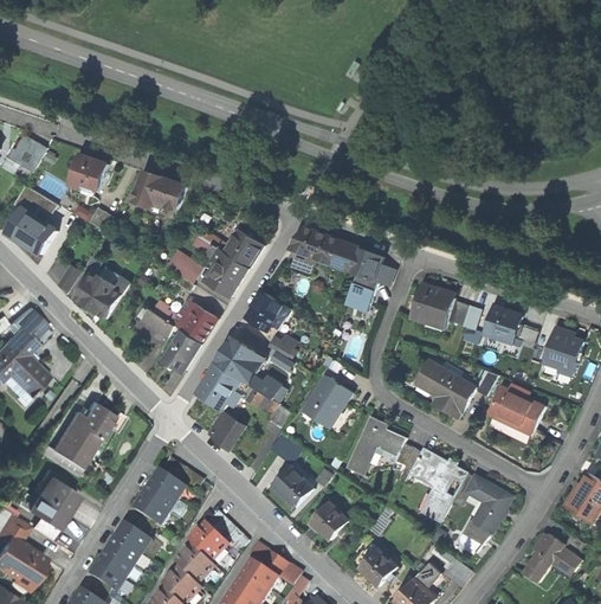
[(23,133),(13,147),(13,148),(37,161),(46,146),(23,133)]
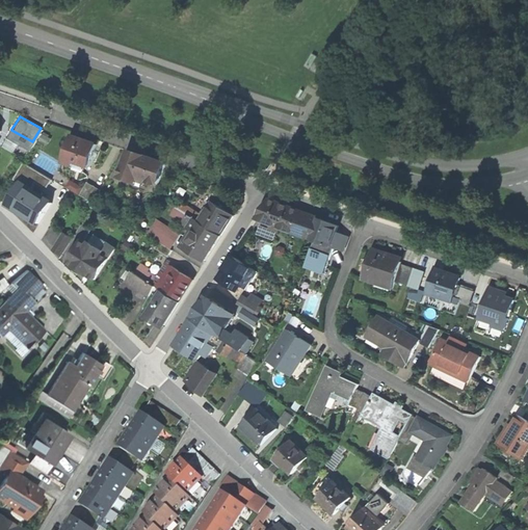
[(9,128),(4,136),(27,150),(32,141),(11,130),(11,129),(9,128)]
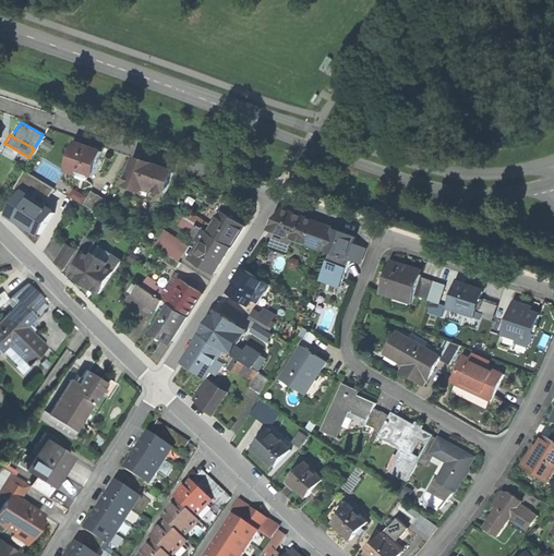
[(98,149),(73,141),(63,168),(71,170),(74,171),(75,168),(87,171),(91,172),(98,149)]
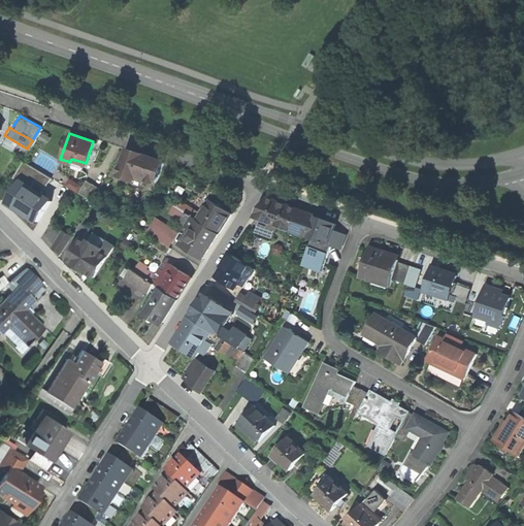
[(162,160),(126,149),(119,171),(134,177),(135,173),(155,181),(162,160)]
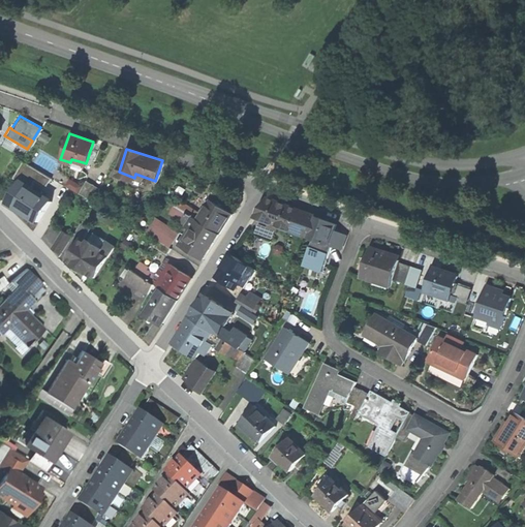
[(27,186),(29,188),(36,176),(39,178),(42,173),(22,159),(11,176),(19,180),(27,186)]
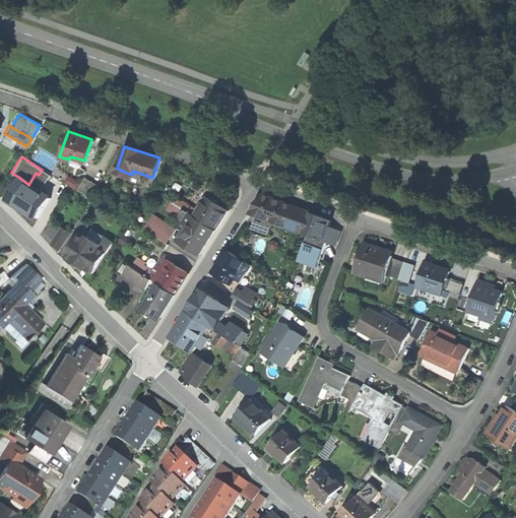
[(69,159),(66,158),(65,163),(78,167),(81,159),(70,156),(69,159)]
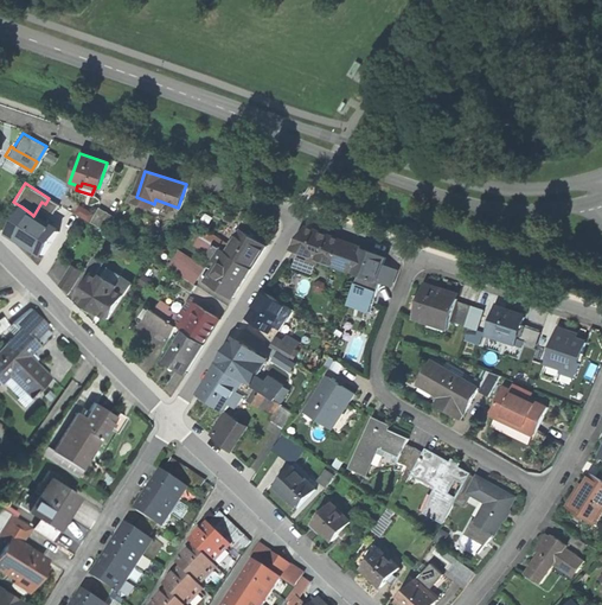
[(111,215),(96,205),(87,221),(102,230),(111,215)]
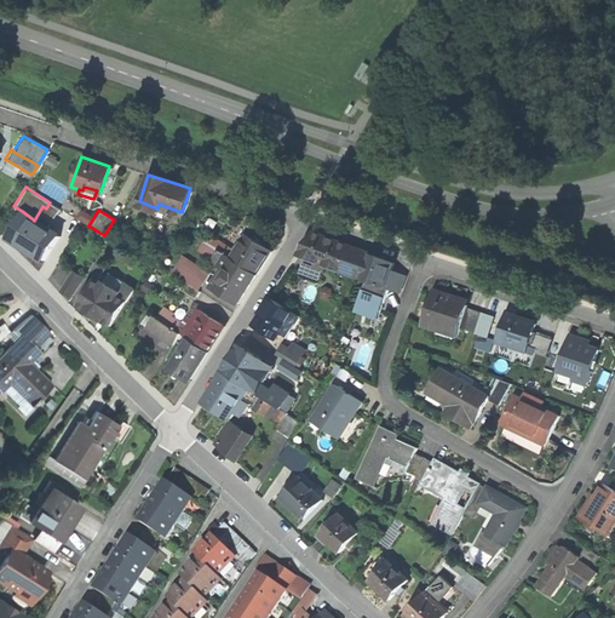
[(9,233),(32,247),(30,251),(41,258),(57,235),(34,221),(32,218),(22,211),(9,233)]
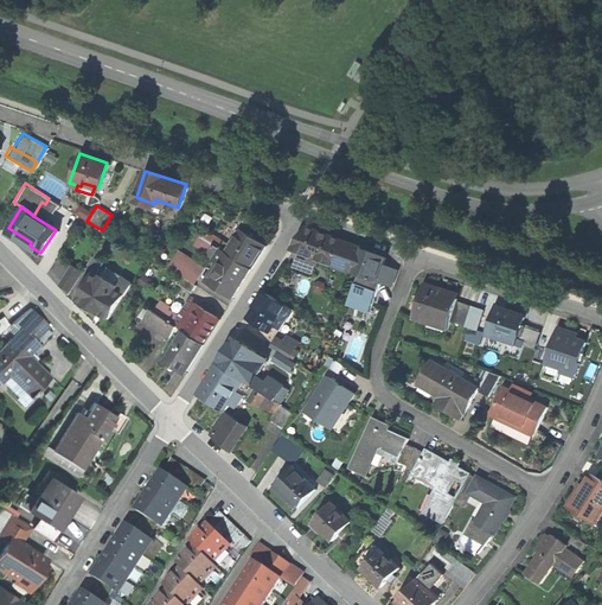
[(305,225),(289,248),(330,263),(339,240),(305,225)]
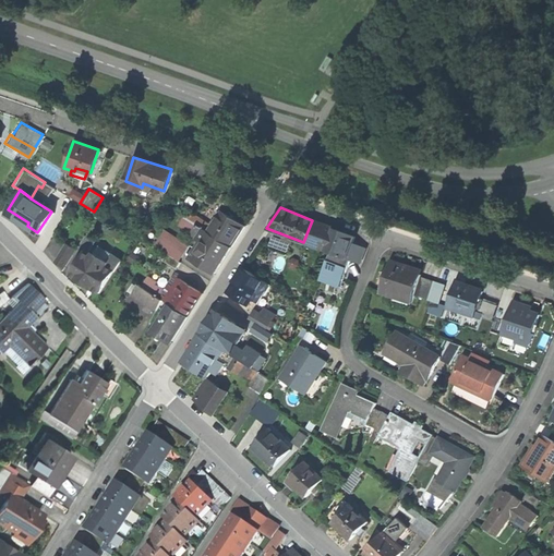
[(183,216),(207,231),(211,225),(188,209),(183,216)]
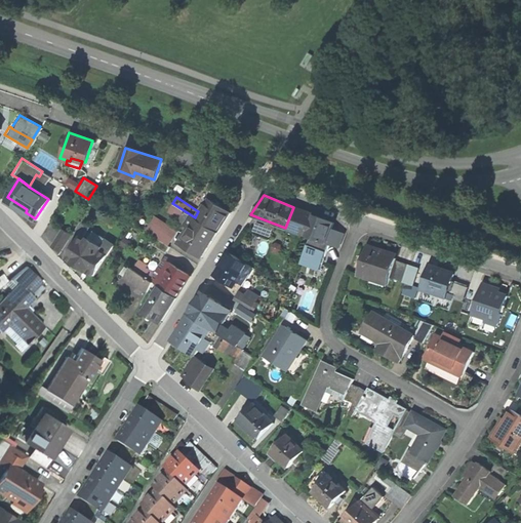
[(196,218),(215,231),(228,211),(207,198),(198,211),(195,217),(196,218)]
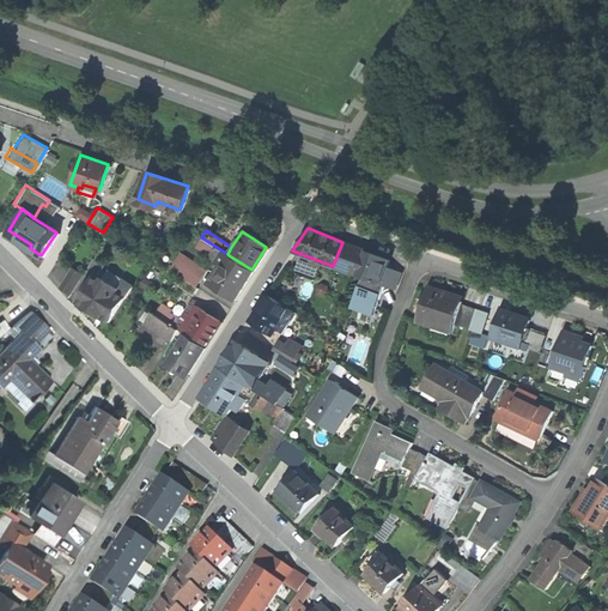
[(228,254),(201,237),(195,244),(224,262),(229,255),(228,254)]
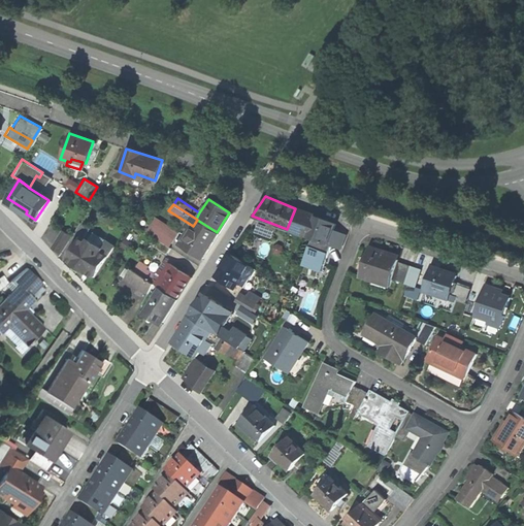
[(295,208),(287,229),(306,236),(315,216),(295,208)]
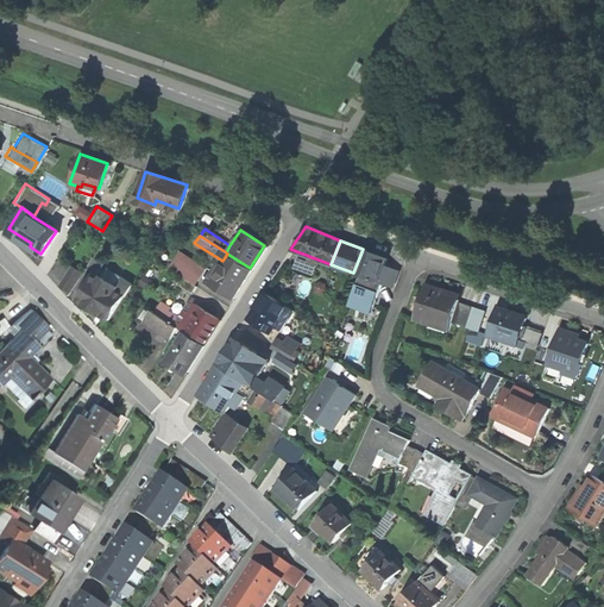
[(363,249),(353,273),(358,274),(350,296),(370,304),(381,276),(377,275),(384,257),(363,249)]
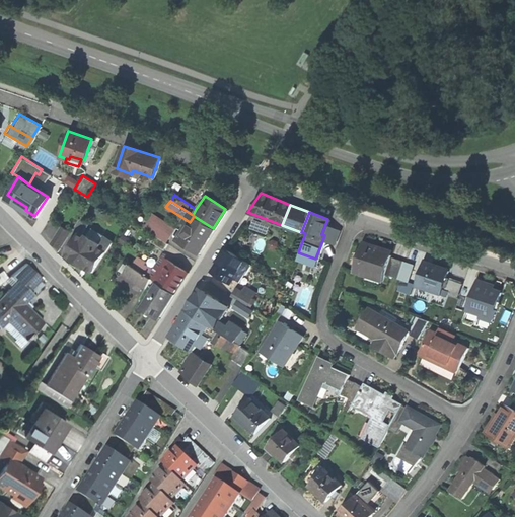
[(190,222),(177,241),(197,253),(213,228),(194,216),(190,222)]
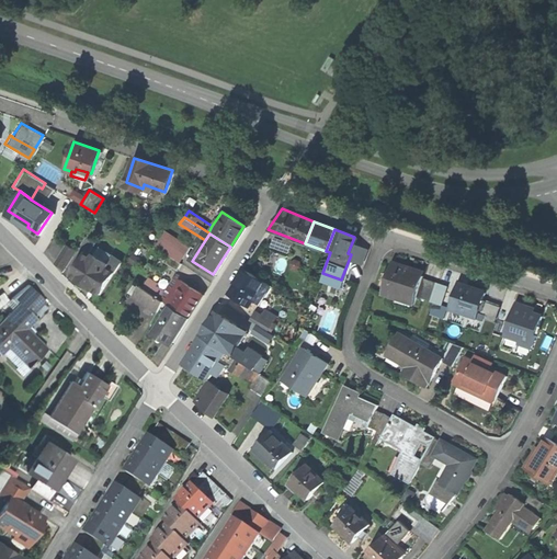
[(80,246),(94,251),(98,243),(83,237),(80,246)]
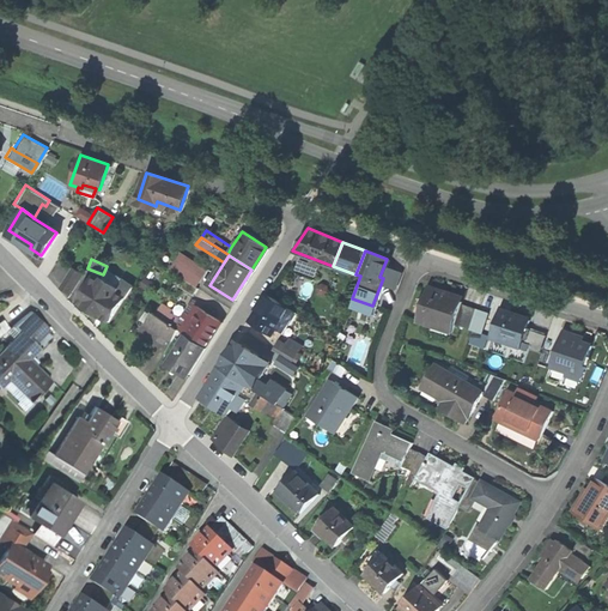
[(180,260),(172,272),(181,277),(193,285),(198,277),(182,267),(184,264),(180,260)]
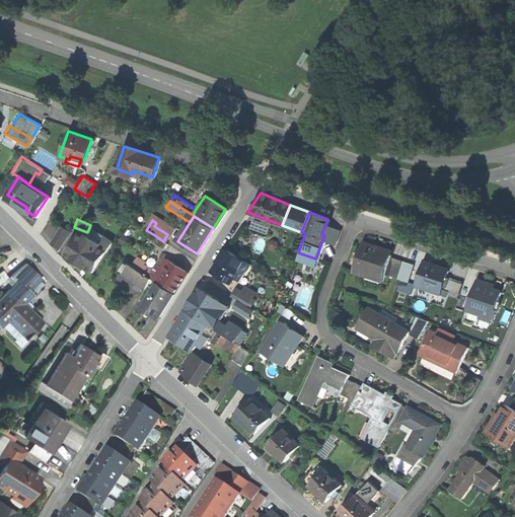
[(59,225),(49,241),(57,246),(67,230),(59,225)]
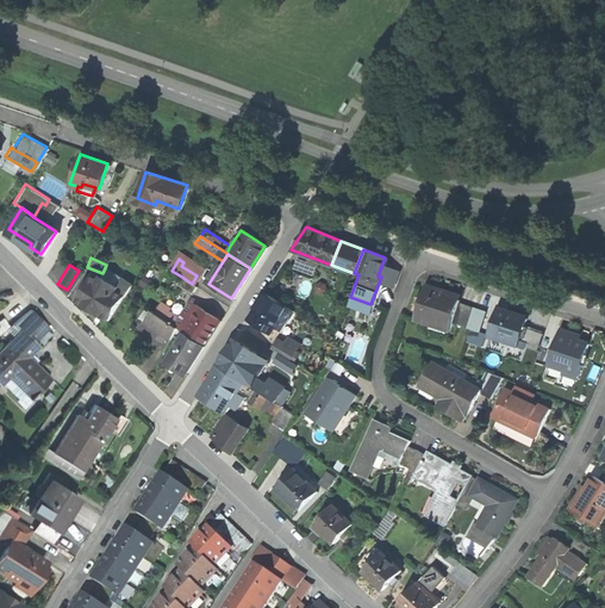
[(89,274),(74,298),(106,318),(129,283),(119,277),(113,285),(99,275),(97,279),(89,274)]
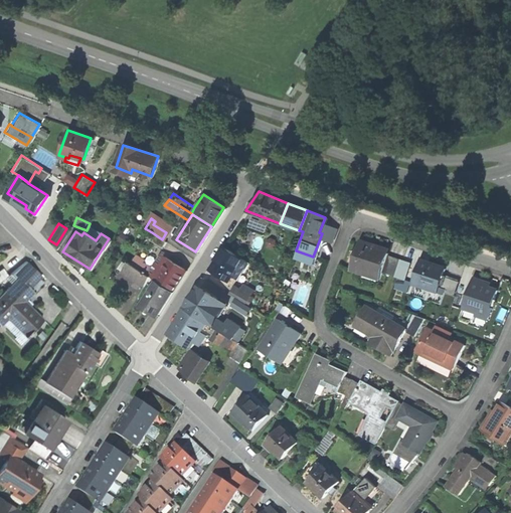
[(164,241),(162,239),(152,232),(148,239),(160,247),(164,241)]
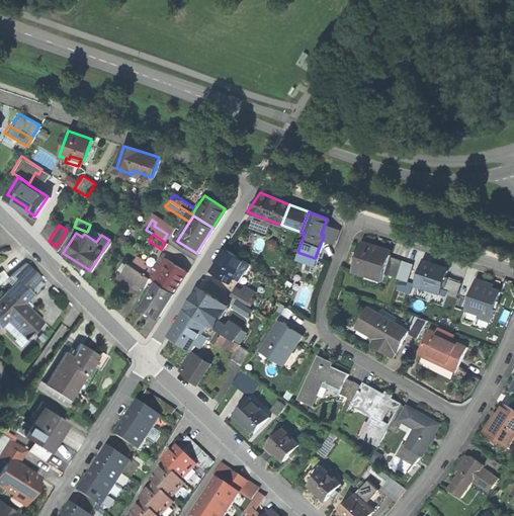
[(359,241),(350,269),(362,273),(363,270),(380,275),(381,272),(388,255),(389,253),(376,250),(377,247),(359,241)]
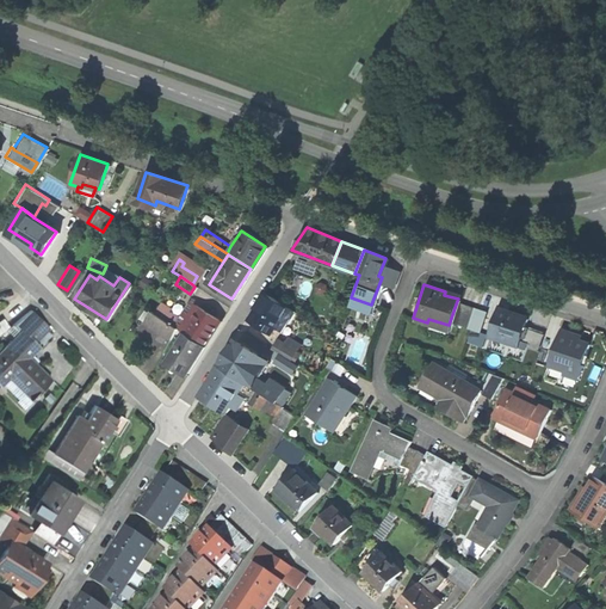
[(283,320),(286,323),(294,312),(264,293),(247,318),(270,332),(277,321),(280,323),(283,320)]
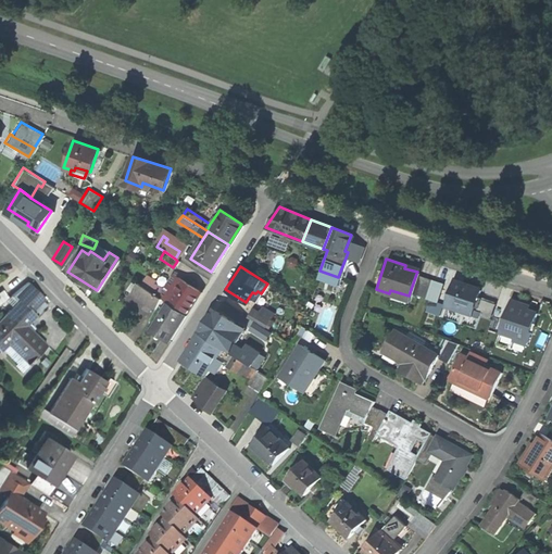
[(155,279),(146,273),(138,284),(148,290),(153,282),(155,279)]
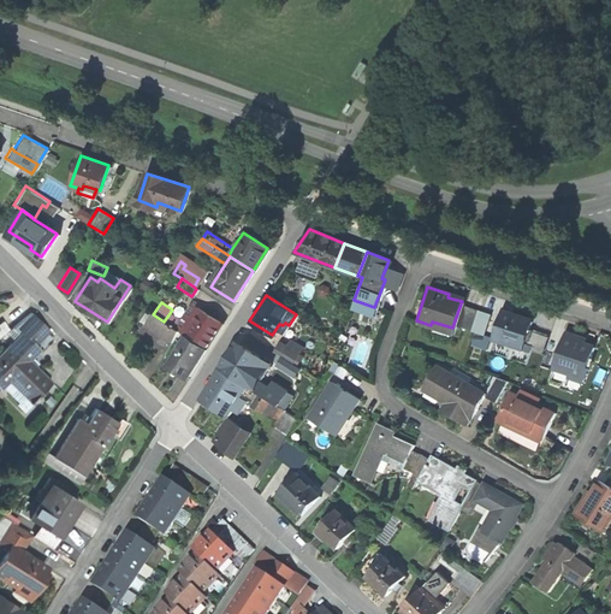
[(461,303),(454,324),(470,330),(478,310),(461,303)]
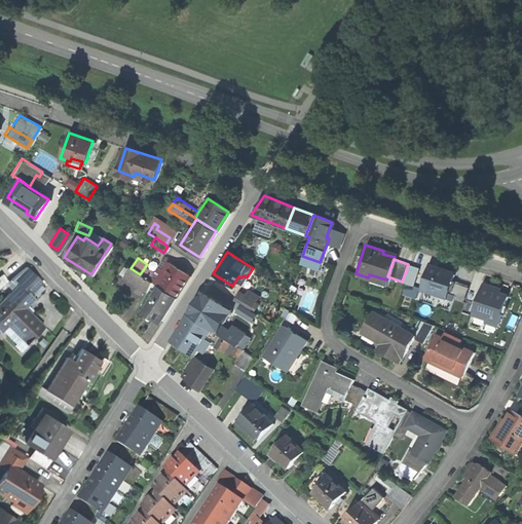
[(153,283),(158,286),(175,296),(188,275),(166,261),(153,283)]
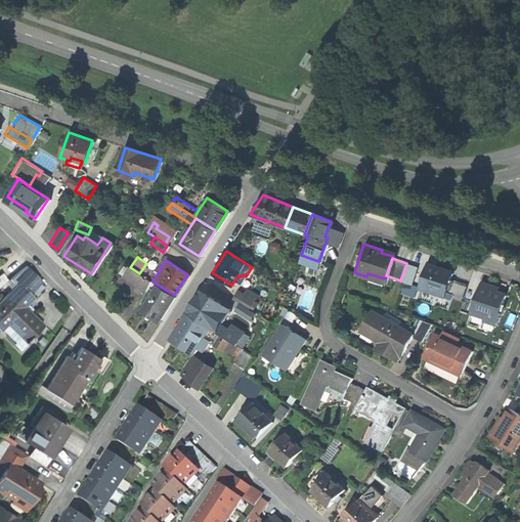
[(406,263),(400,280),(409,284),(416,266),(406,263)]
